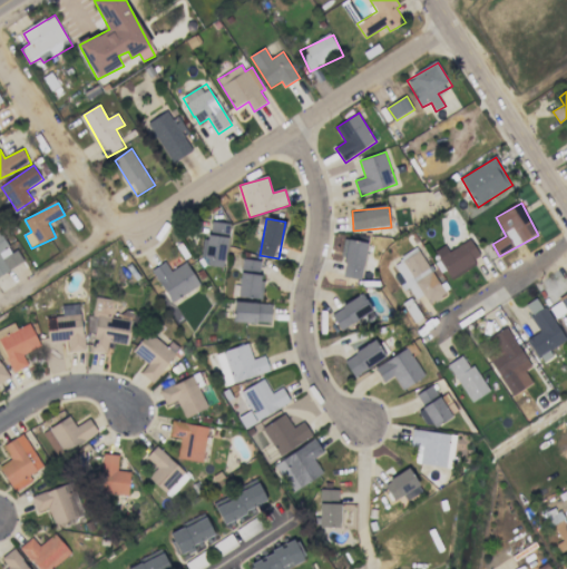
[(226,266),(231,224),(209,222),(205,264),(226,266)]
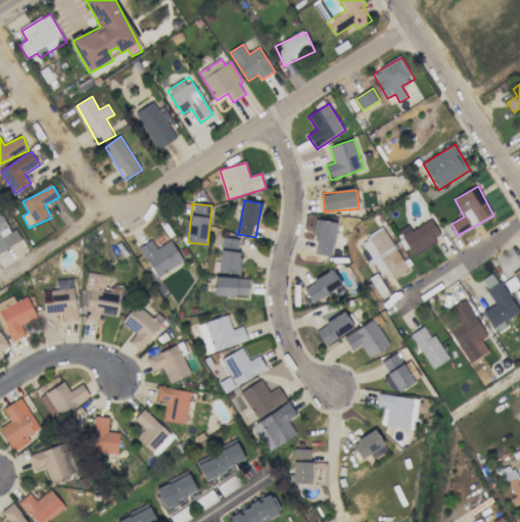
[(17,229),(10,233),(0,212),(0,253),(24,241),(17,229)]
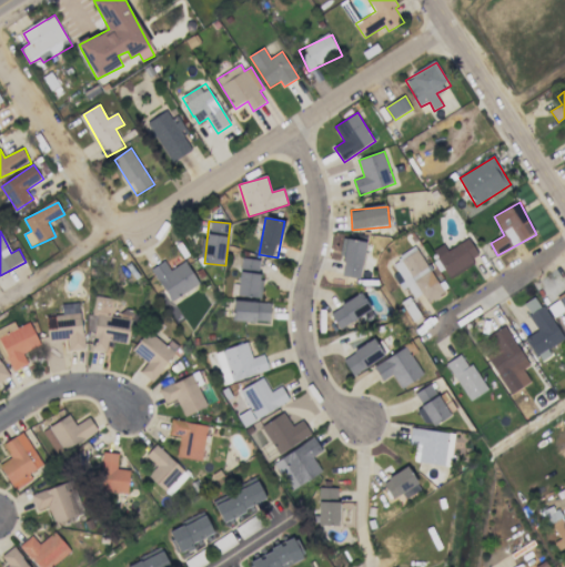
[(369,243),(347,239),(341,275),(361,280),(369,243)]
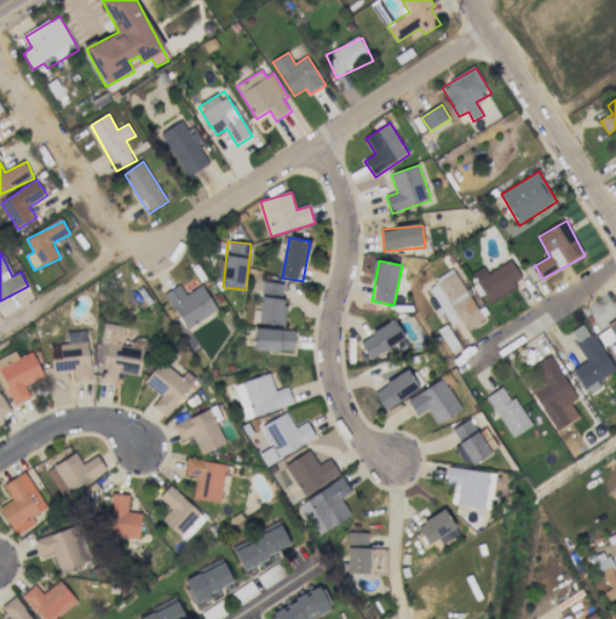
[(491,303),(525,282),(512,261),(489,275),(485,268),(475,274),(491,303)]
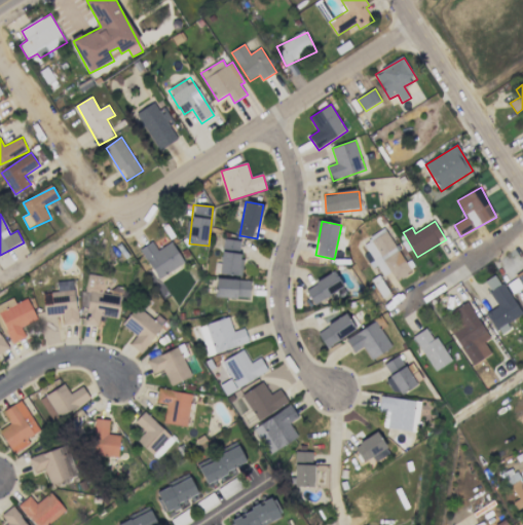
[(385,277),(393,273),(398,282),(412,273),(388,230),(364,242),(370,253),(366,255),(373,269),(379,266),(385,277)]
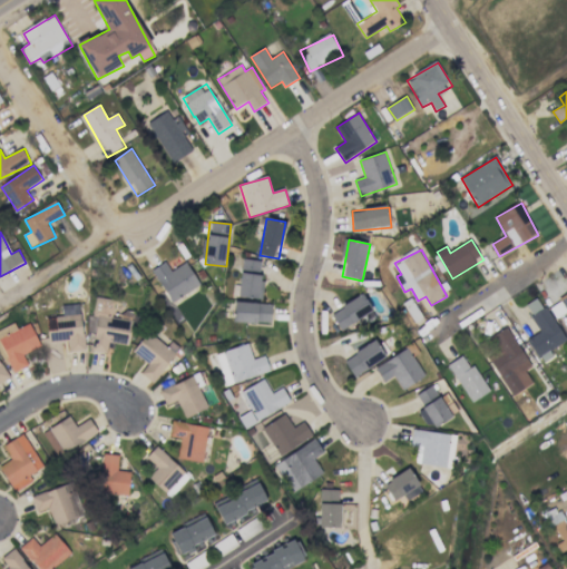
[(265,262),(244,260),(241,297),(262,300),(265,262)]
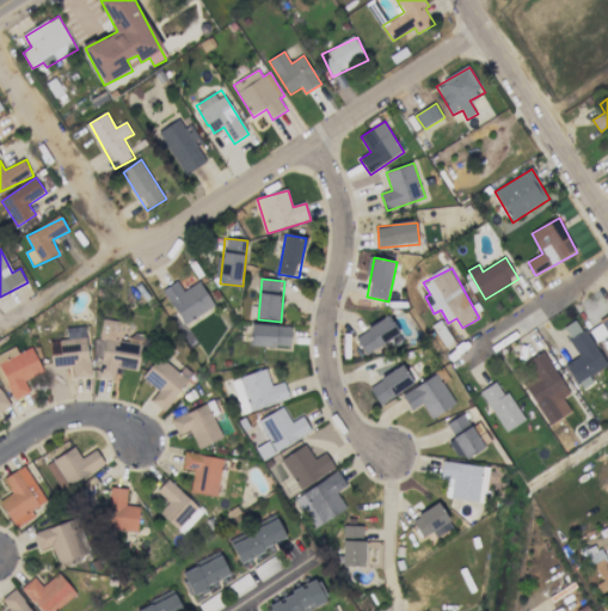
[(166,289),(183,324),(215,309),(203,282),(184,291),(180,282),(166,289)]
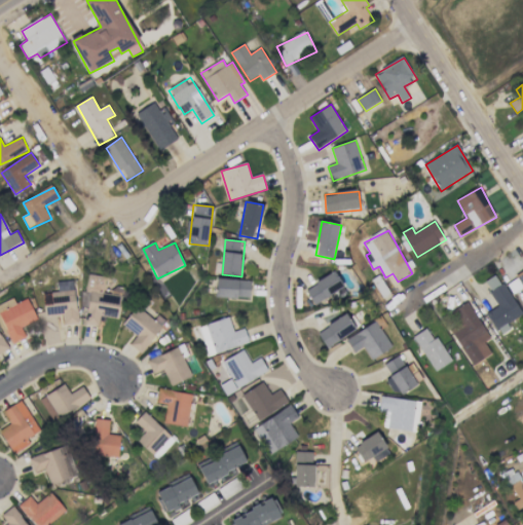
[(345,287),(336,271),(306,290),(315,305),(345,287)]
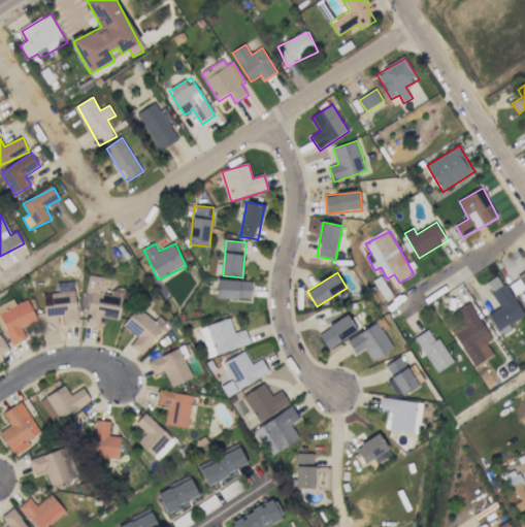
[(524,273),(510,285),(517,296),(524,291),(524,273)]
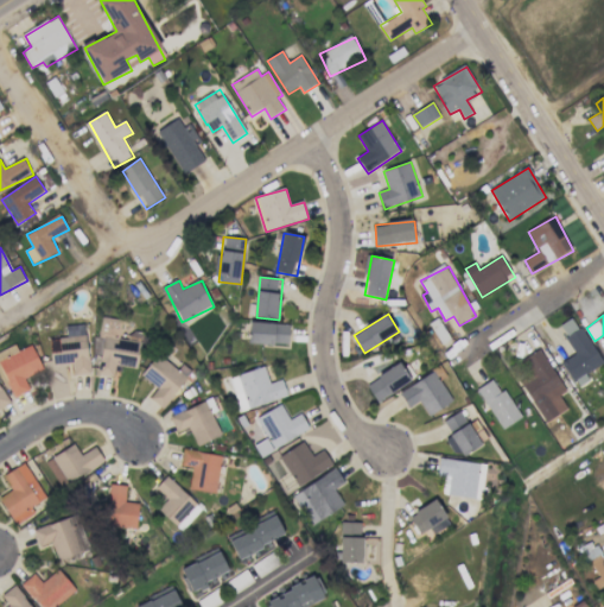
[(138,370),(142,342),(121,340),(124,321),(103,317),(100,339),(105,339),(100,375),(115,378),(118,366),(138,370)]
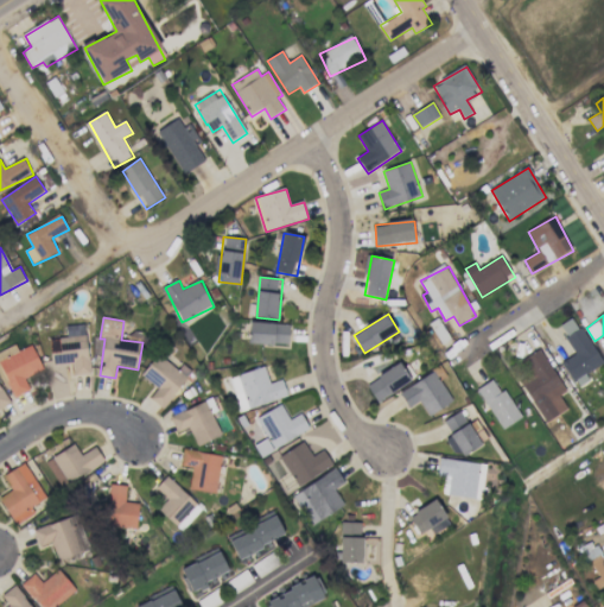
[(560,326),(577,354),(564,362),(579,389),(591,381),(587,374),(603,366),(603,362),(576,317),(560,326)]
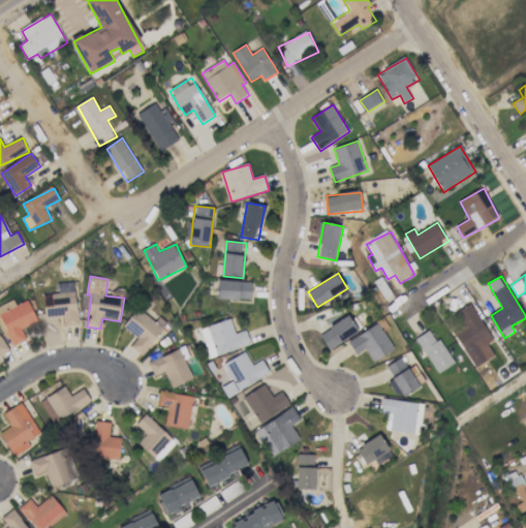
[(218,299),(252,301),(253,282),(219,280),(218,299)]
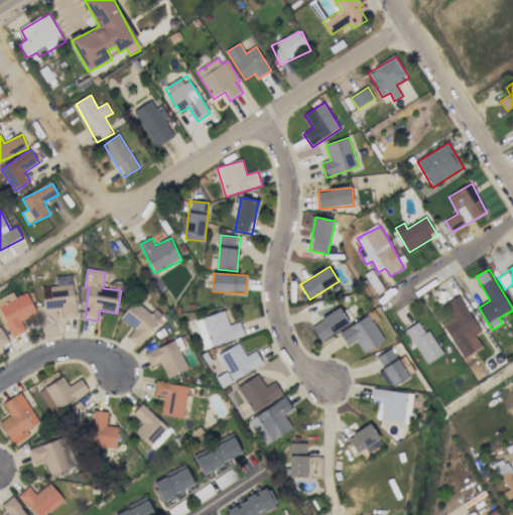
[(44,309),(63,309),(63,318),(77,318),(75,276),(57,276),(58,287),(43,287),(44,309)]
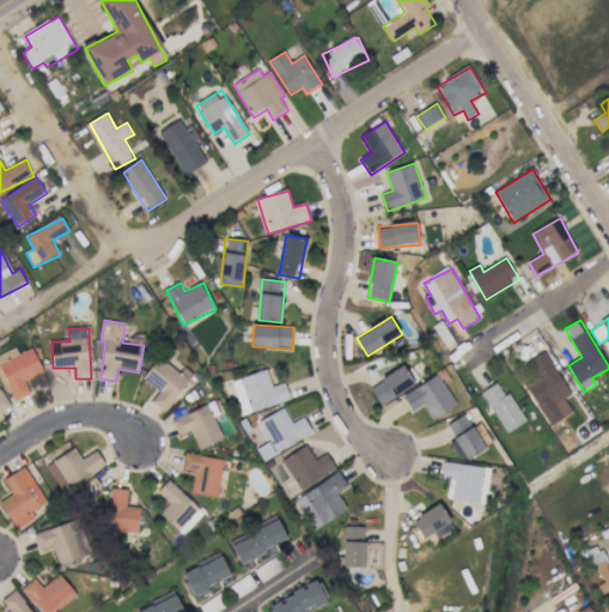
[(34,349),(20,355),(17,349),(0,356),(0,373),(2,371),(16,401),(31,394),(26,382),(46,374),(34,349)]
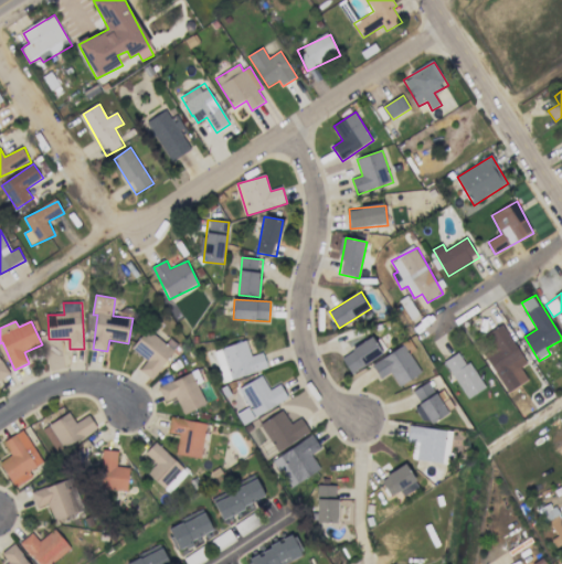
[(530,381),(521,368),(528,363),(504,325),(487,334),(498,352),(488,359),(509,393),(530,381)]
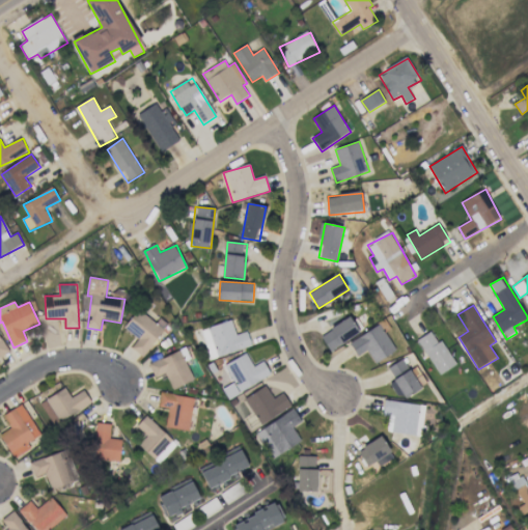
[(145,358),(165,329),(138,310),(124,329),(139,339),(132,349),(145,358)]
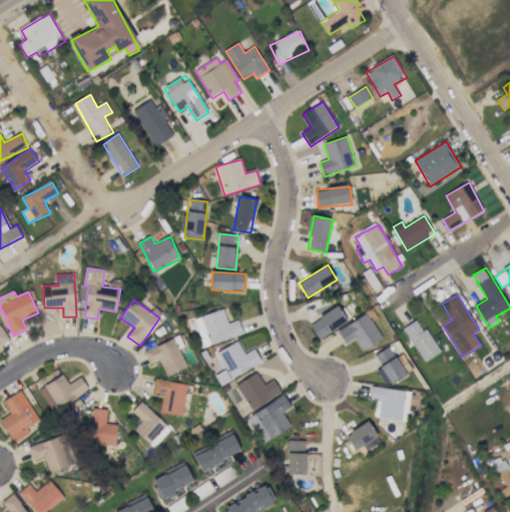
[(351,320),(342,305),(311,325),(320,340),(351,320)]
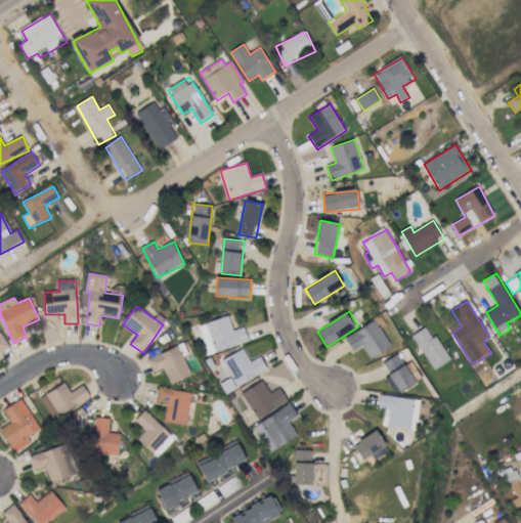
[(249,343),(245,328),(233,331),(229,316),(199,325),(207,355),(249,343)]
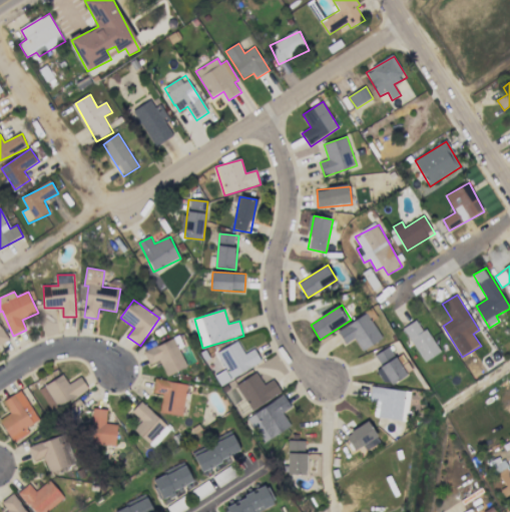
[(338,331),(346,345),(356,340),(363,351),(383,340),(373,321),(378,319),(374,311),(338,331)]
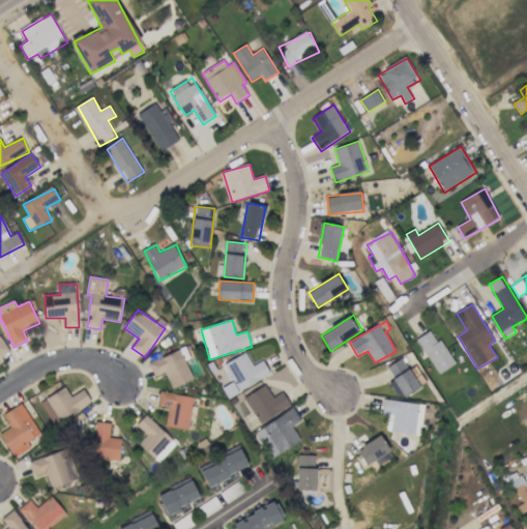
[(419,338),(437,375),(456,365),(443,339),(437,342),(432,331),(419,338)]
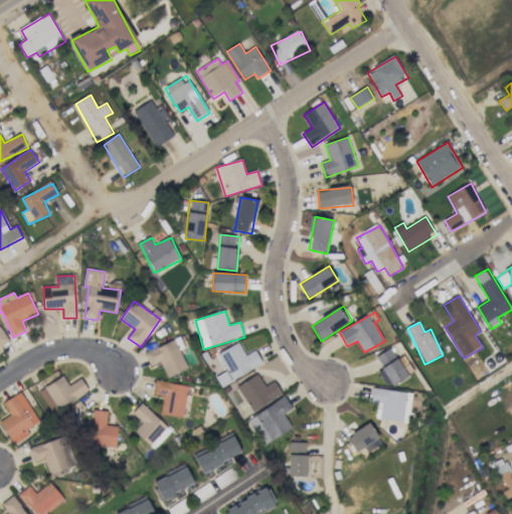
[(0,346),(9,341),(0,326),(0,346)]
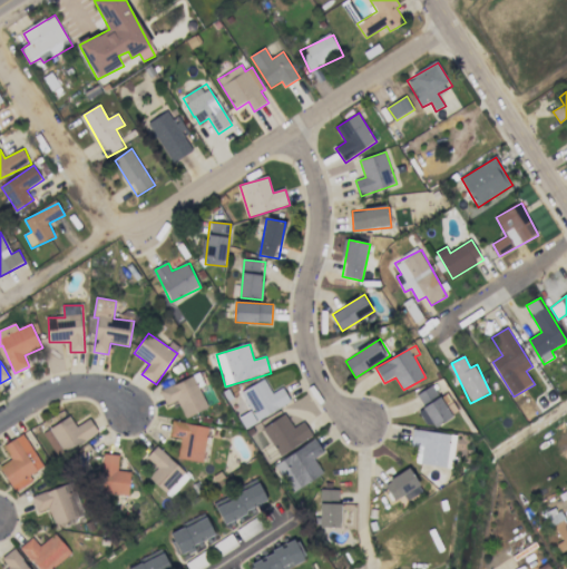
[(201,388),(206,385),(201,374),(160,391),(167,406),(179,401),(186,419),(209,409),(201,388)]
